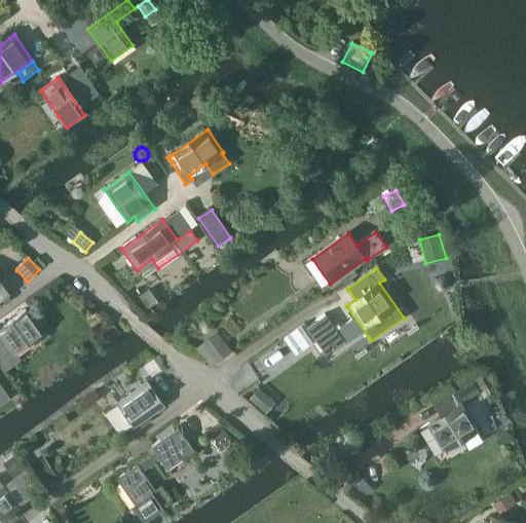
[(157,302),(150,292),(140,298),(147,308),(157,302)]
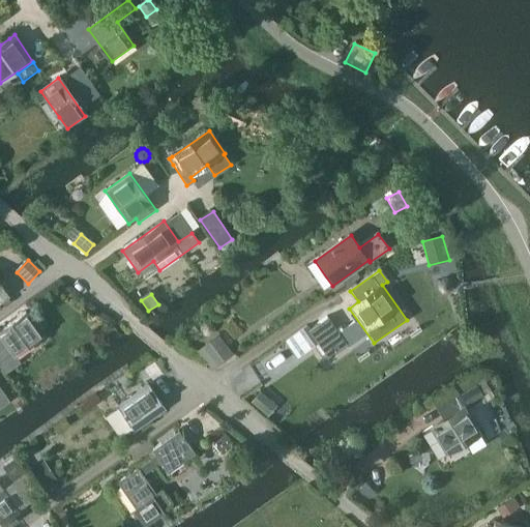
[(1,339),(0,340),(0,368),(4,375),(21,363),(16,355),(42,337),(26,314),(0,332),(0,337),(1,339)]
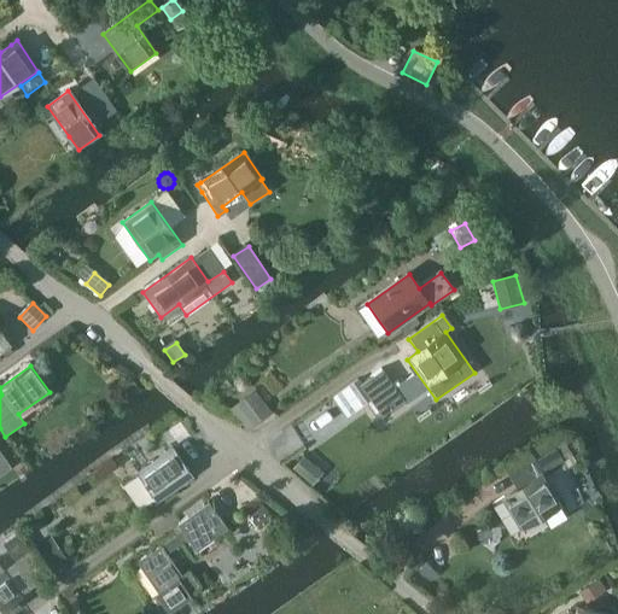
[(404,402),(395,389),(383,372),(361,387),(383,417),(404,402)]
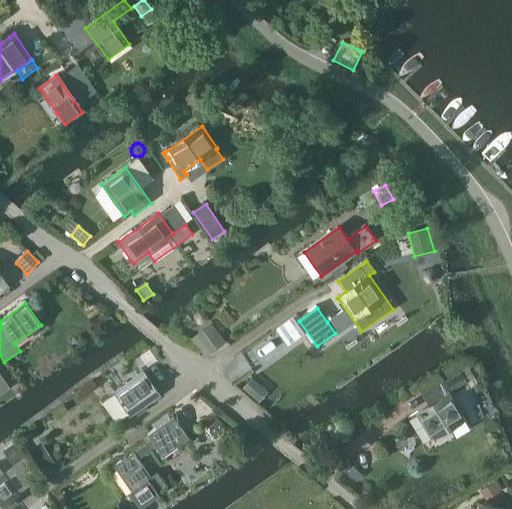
[(287,348),(304,336),(293,320),(276,331),(287,348)]
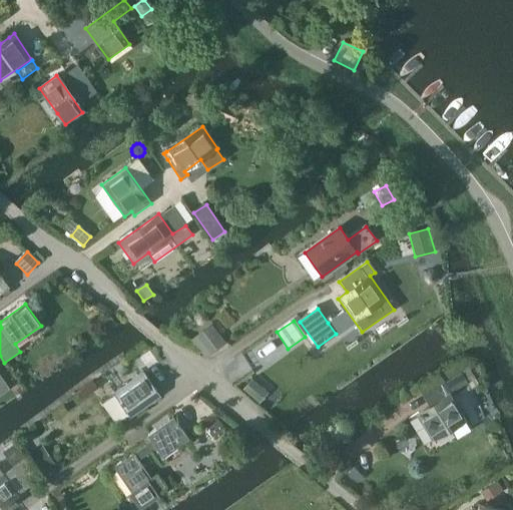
[(210,326),(190,342),(205,361),(225,345),(210,326)]
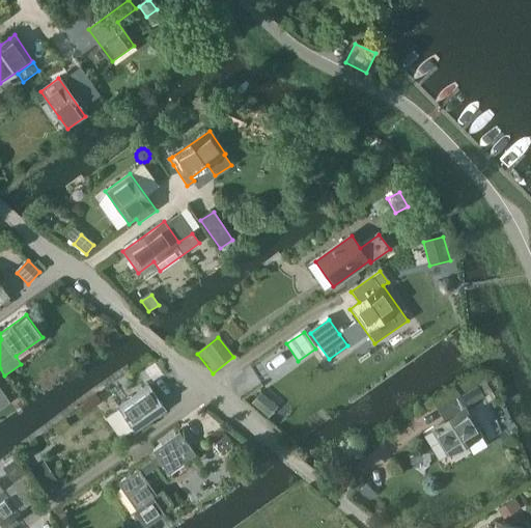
[(144,373),(155,388),(165,381),(155,366),(144,373)]
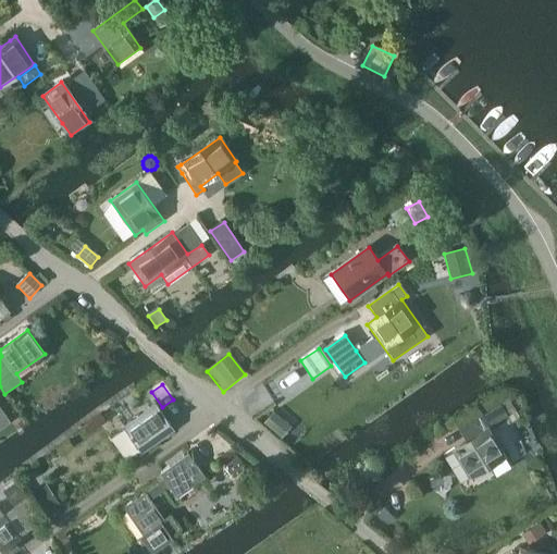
[(486,431),(517,413),(509,398),(479,417),(486,431)]
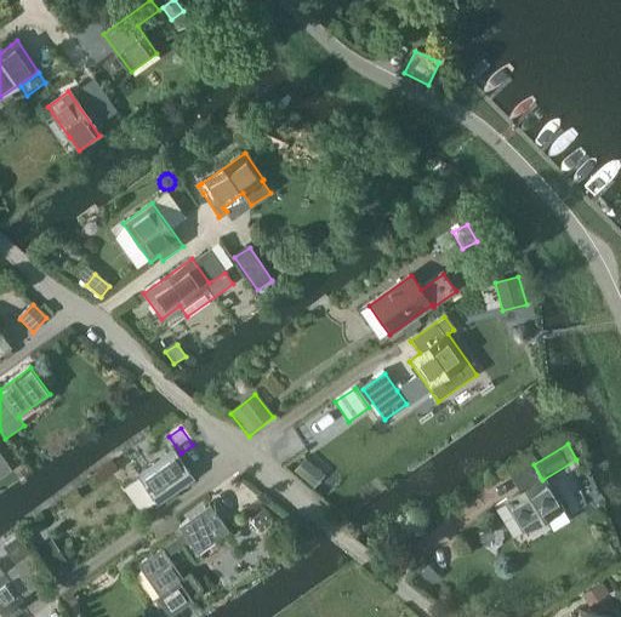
[(146,470),(137,476),(157,503),(192,479),(174,453),(171,455),(167,457),(163,461),(151,469),(147,472),(146,470)]
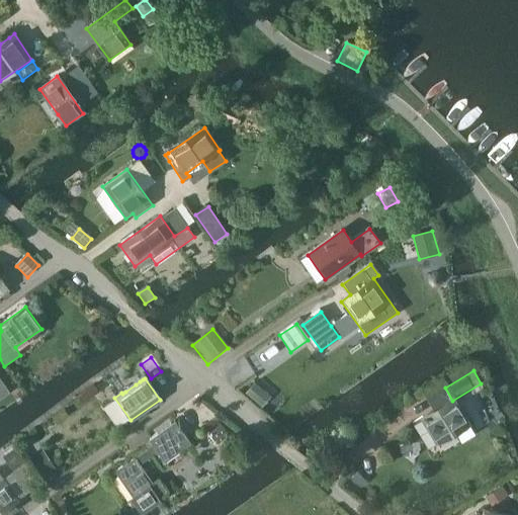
[(261,408),(270,398),(255,384),(246,395),(261,408)]
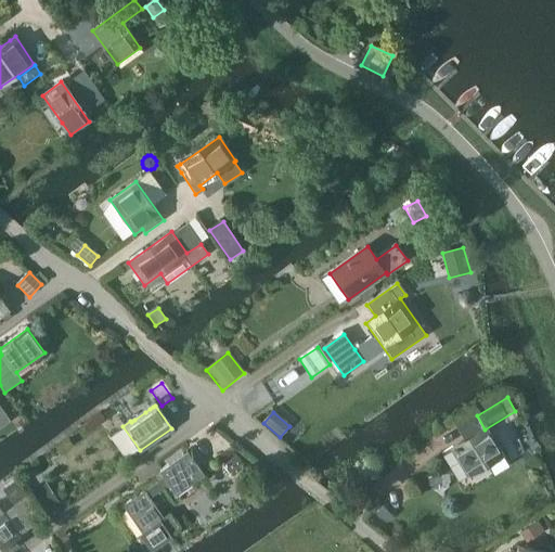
[(469,475),(501,456),(485,429),(453,449),(469,475)]
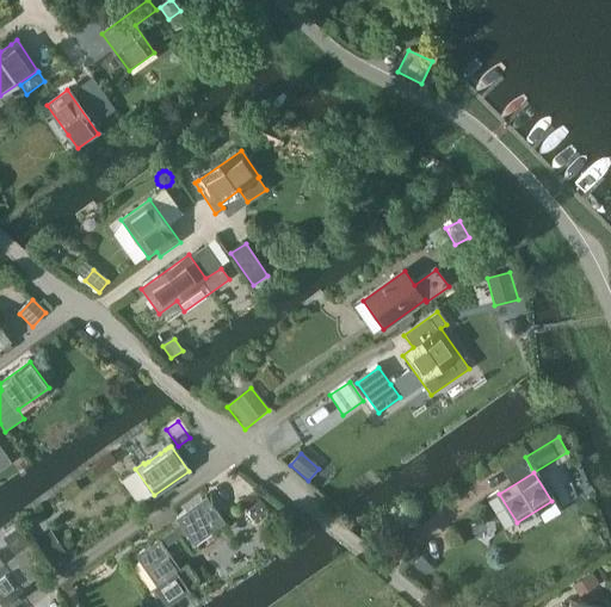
[(196,544),(223,525),(205,500),(176,520),(179,526),(174,530),(170,533),(174,540),(179,537),(193,555),(199,550),(196,544)]
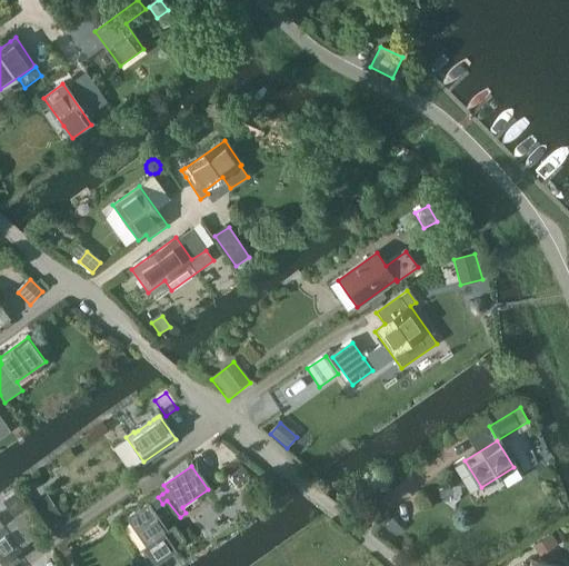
[(239,489),(252,479),(242,467),(230,477),(239,489)]
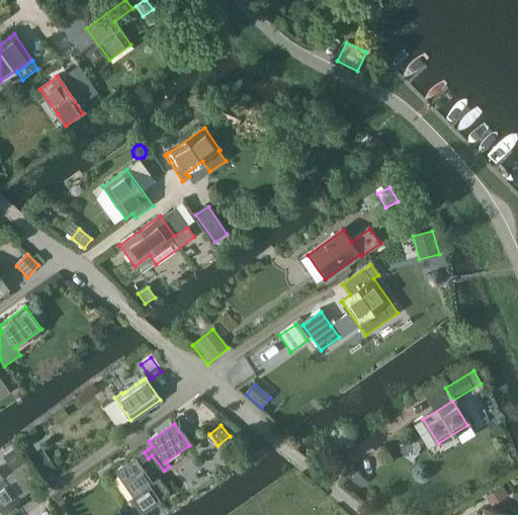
[(9,514),(17,509),(14,504),(19,500),(33,491),(18,468),(24,464),(15,448),(4,456),(13,471),(4,478),(1,479),(0,477),(0,514),(9,514)]
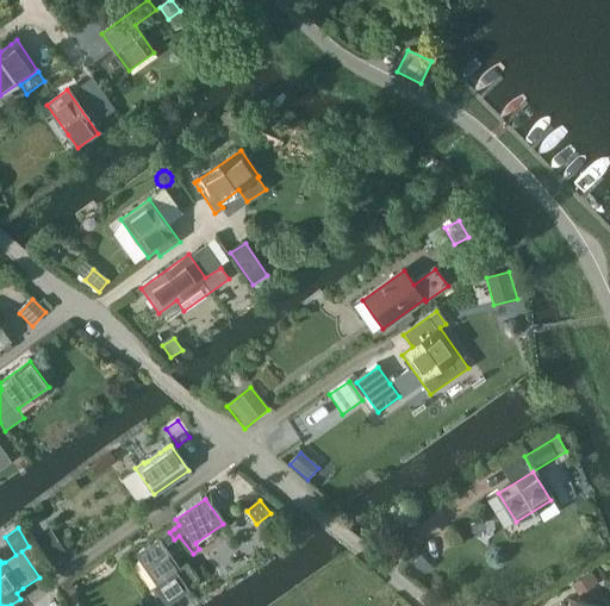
[(179,572),(163,549),(174,539),(169,532),(157,542),(137,556),(157,585),(153,588),(165,605),(170,605),(190,589),(187,587),(197,581),(187,566),(179,572)]
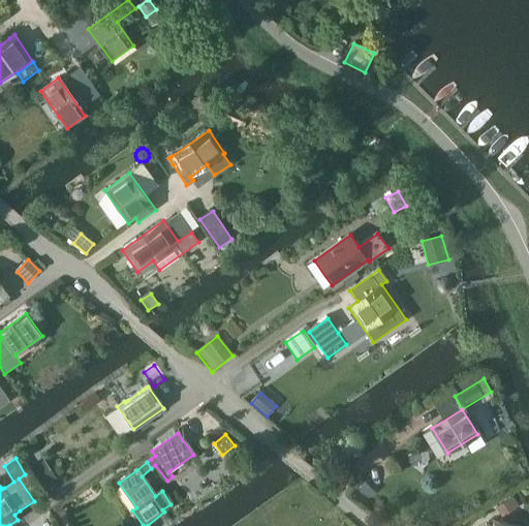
[(32,471),(44,489),(57,481),(44,463),(32,471)]
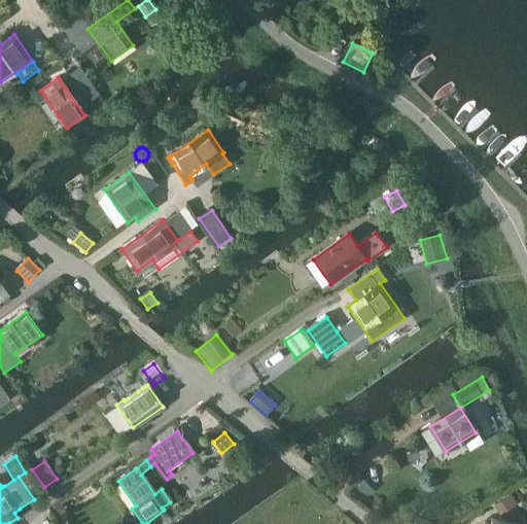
[(500,516),(517,505),(511,495),(494,505),(500,516)]
